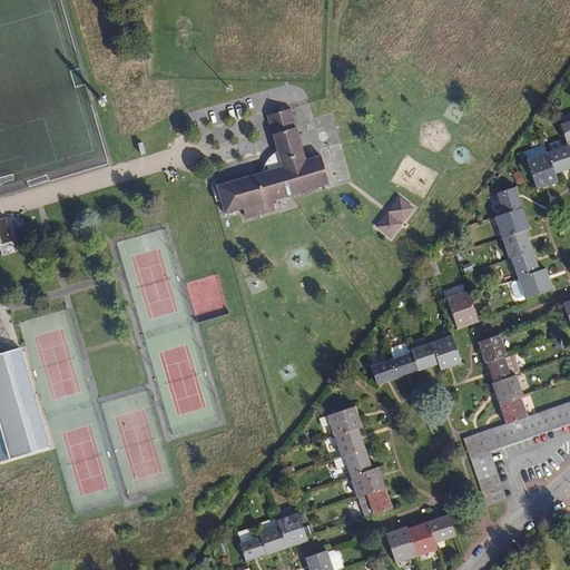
[(323,155),(308,159),(293,108),(269,115),(285,166),(219,186),(227,214),(246,208),(248,216),(276,207),(274,199),(332,183),(323,155)]
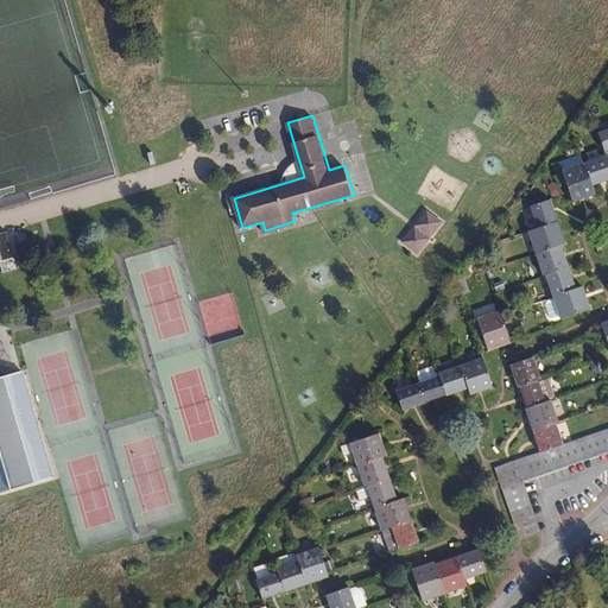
[(607,162),(606,156),(584,163),(591,185),(607,179),(607,162)]
